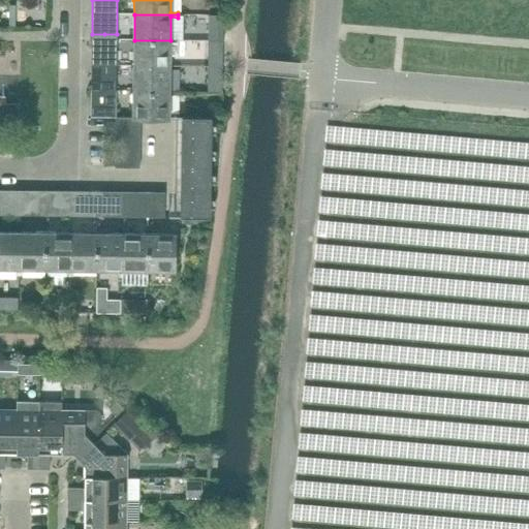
[(104,44),(104,34),(92,34),(92,44),(104,44)]
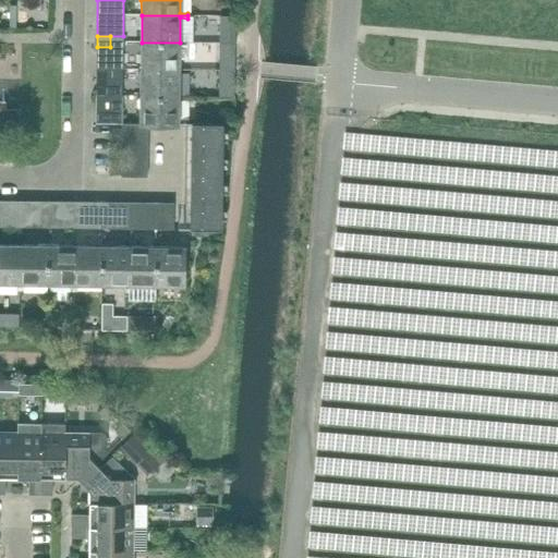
[(110,36),(110,47),(123,47),(123,36),(110,36)]
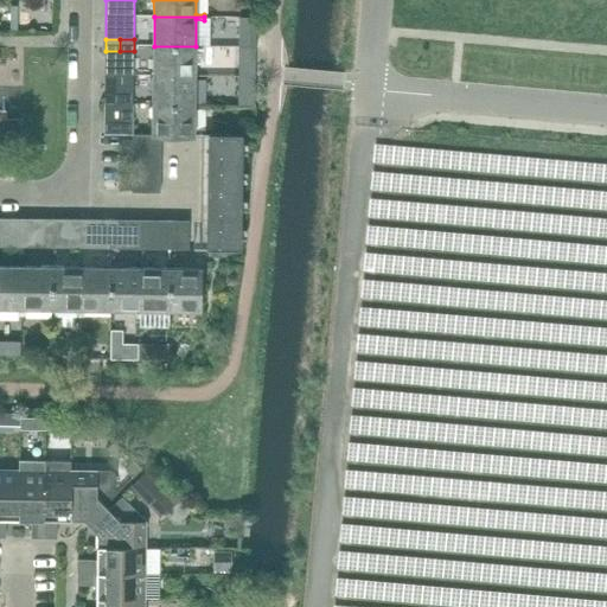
[(196,72),(196,46),(154,46),(153,75),(203,76),(203,72),(196,72)]
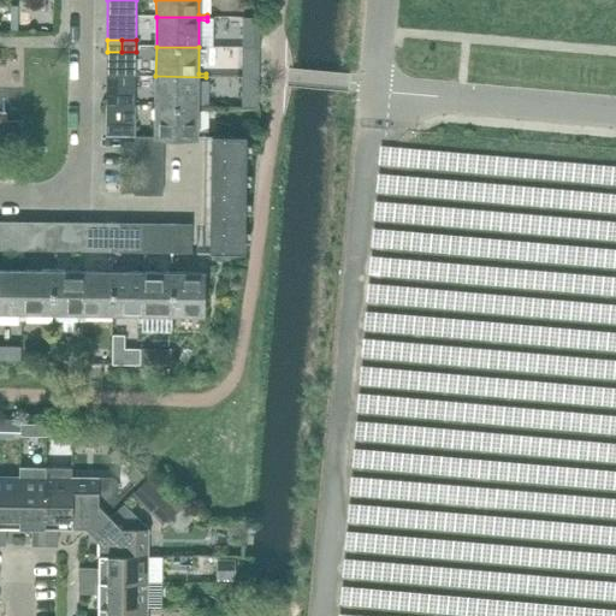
[(107,52),(106,100),(120,100),(135,100),(136,52),(122,52),(107,52)]
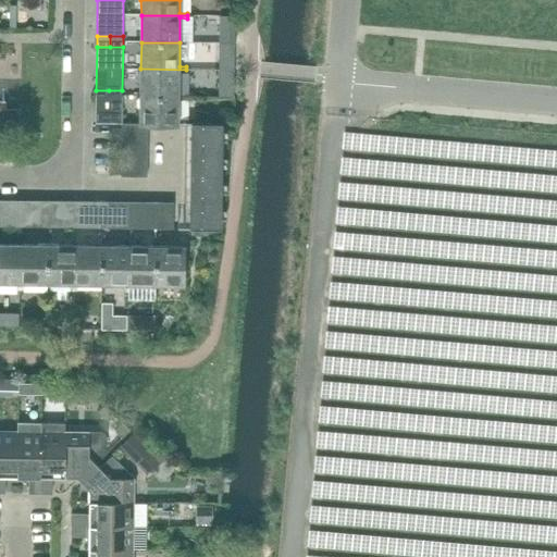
[(186,72),(186,70),(140,69),(140,96),(178,97),(180,72),(186,72)]
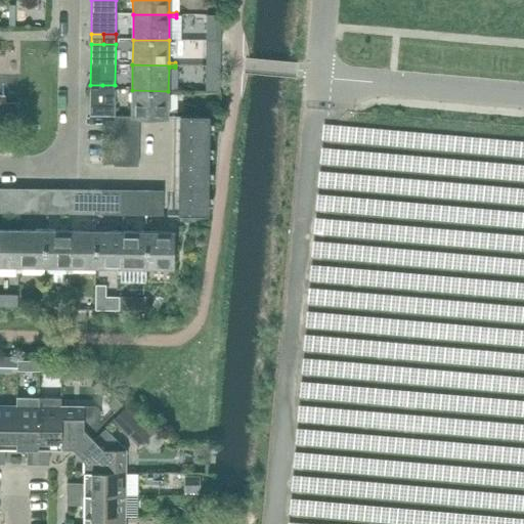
[(102,95),(102,85),(90,85),(90,95),(102,95)]
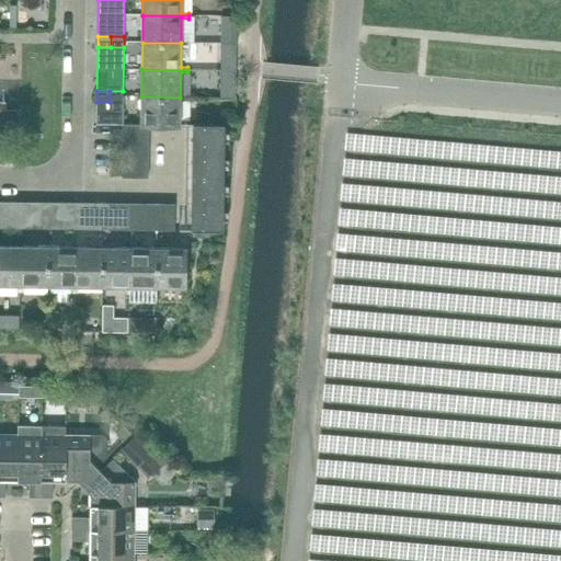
[(110,91),(110,102),(123,102),(123,91),(110,91)]
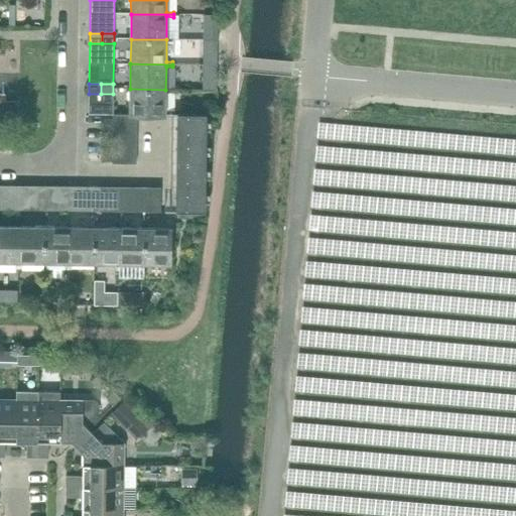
[(165,111),(165,90),(130,89),(130,114),(129,114),(129,115),(137,115),(166,115),(166,114),(172,114),(172,111),(165,111)]
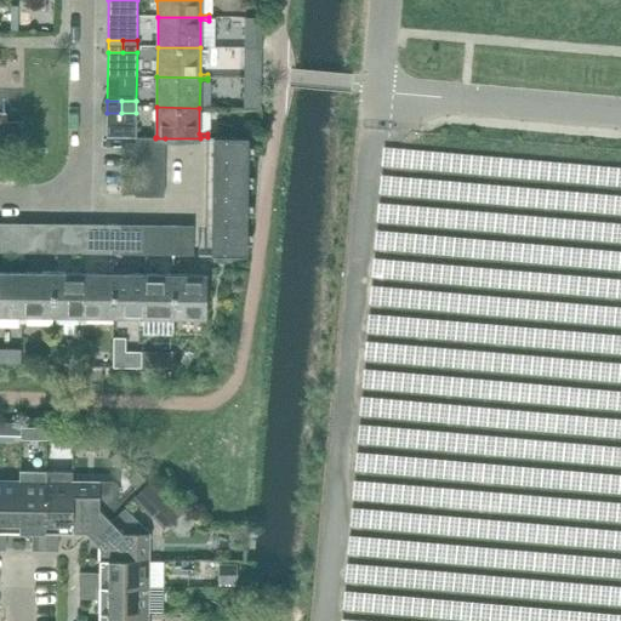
[(121,113),(107,113),(107,137),(136,138),(136,113),(121,113)]
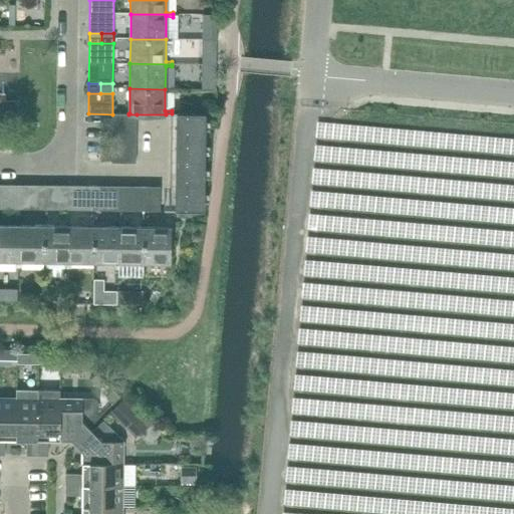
[(204,139),(205,113),(177,112),(177,139),(204,139)]
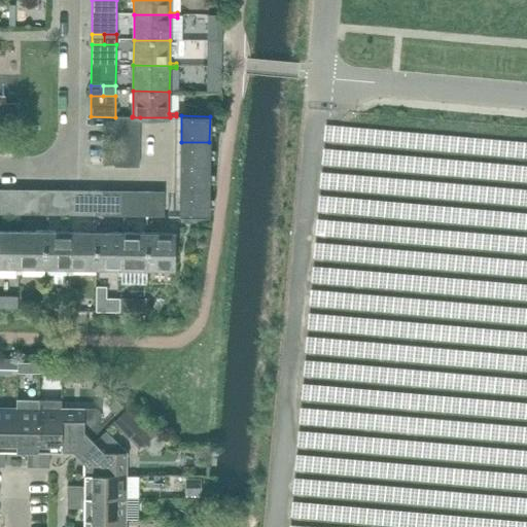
[(140,117),(132,117),(115,117),(115,130),(140,130),(140,117)]
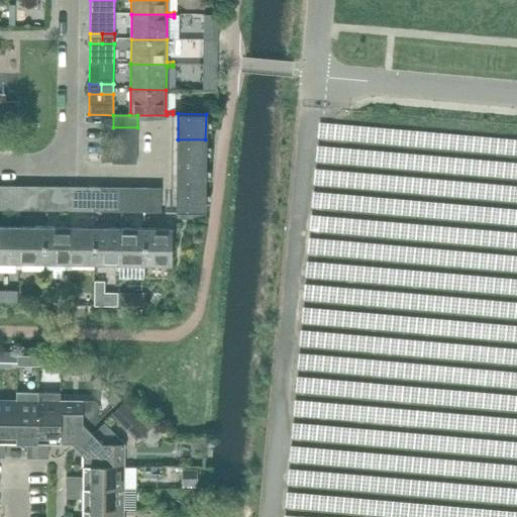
[(137,139),(137,127),(113,127),(112,139),(137,139)]
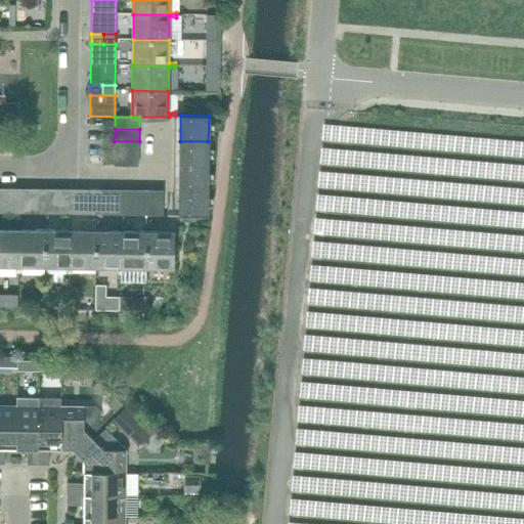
[(139,154),(139,141),(114,141),(114,154),(139,154)]
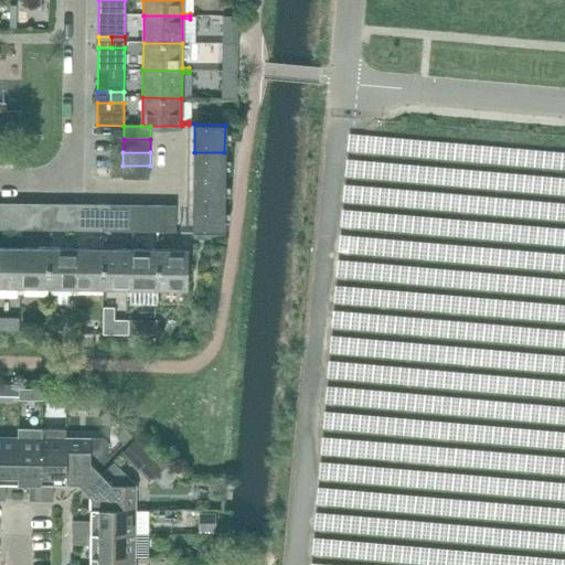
[(224,180),(224,152),(194,152),(193,180),(224,180)]
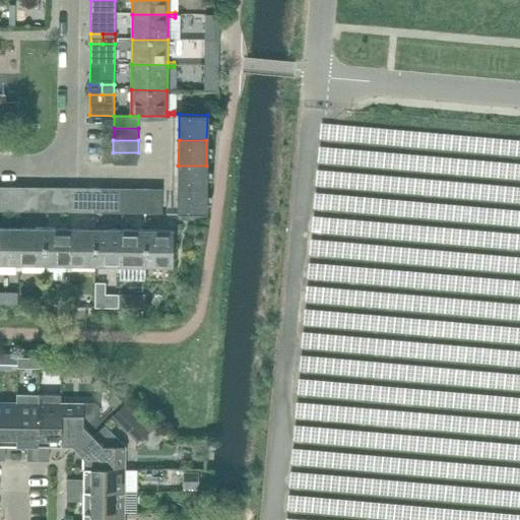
[(137,165),(138,152),(113,152),(113,165),(137,165)]
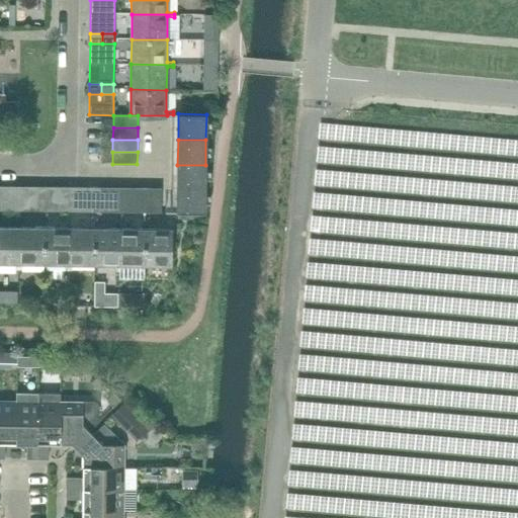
[(204,188),(205,165),(177,165),(177,188),(204,188)]
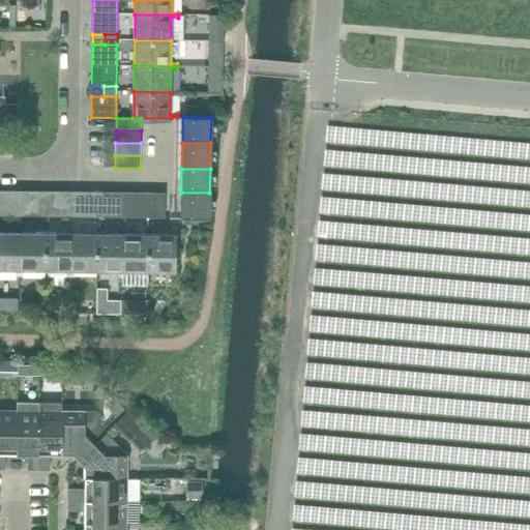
[(40,192),(0,190),(0,215),(40,216),(40,204),(40,192)]
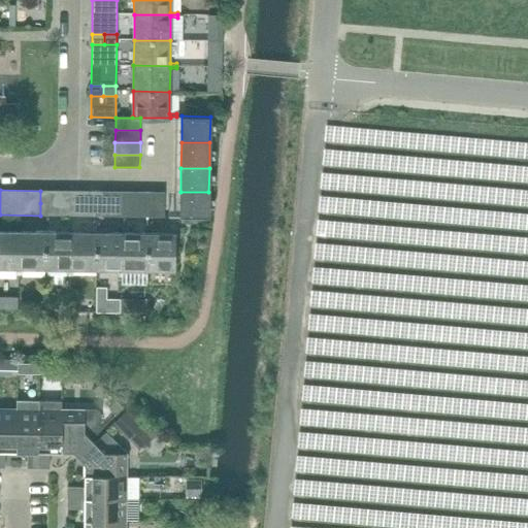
[(40,203),(51,203),(52,191),(40,191),(40,203)]
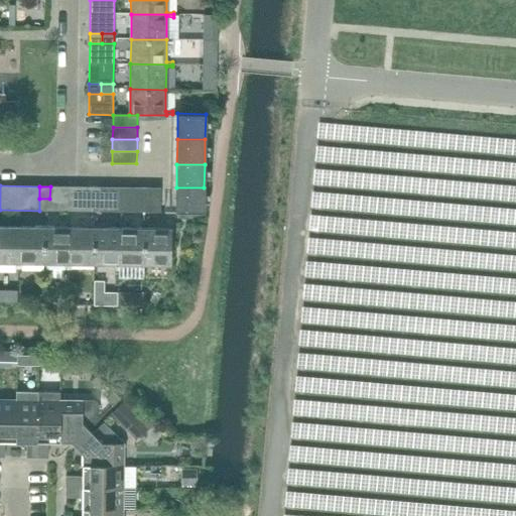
[(90,186),(50,186),(49,199),(49,211),(90,211),(90,199),(90,186)]
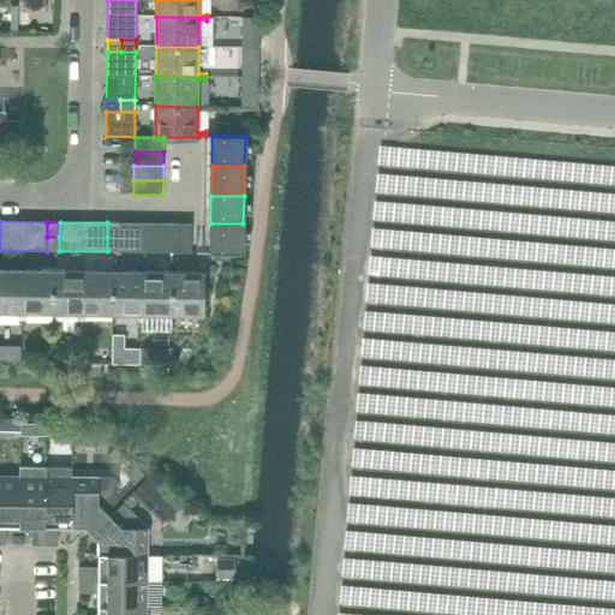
[(107,237),(119,237),(119,222),(107,222),(107,237)]
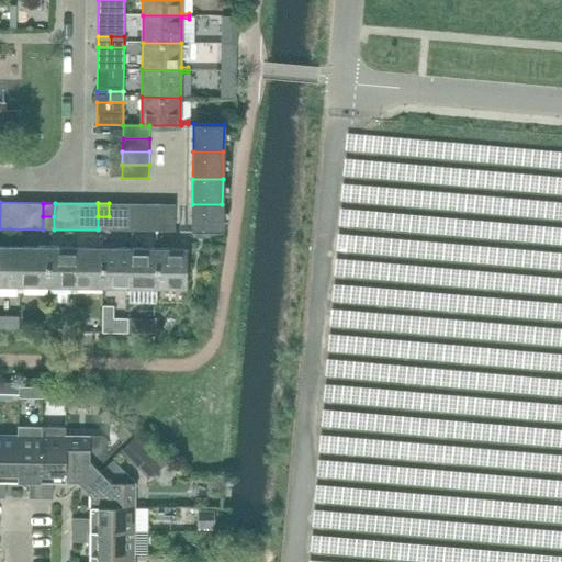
[(152,204),(109,203),(109,216),(109,229),(152,231),(152,217),(152,204)]
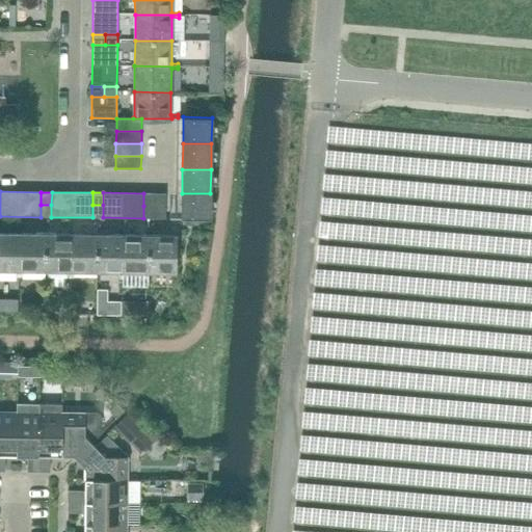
[(143,206),(155,206),(155,193),(143,193),(143,206)]
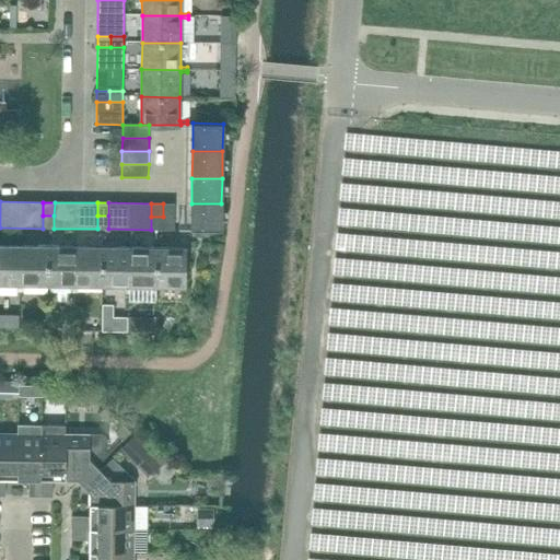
[(178,203),(163,203),(163,217),(162,230),(178,230),(178,203)]
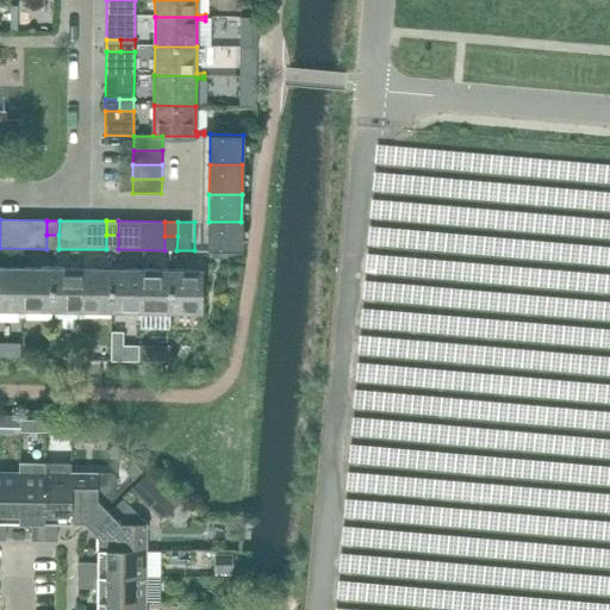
[(241,251),(241,222),(209,222),(207,250),(241,251)]
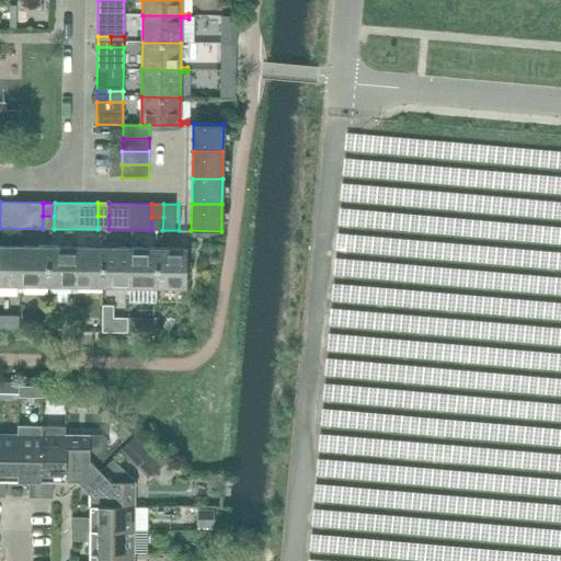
[(54,229),(54,216),(43,216),(43,229),(54,229)]
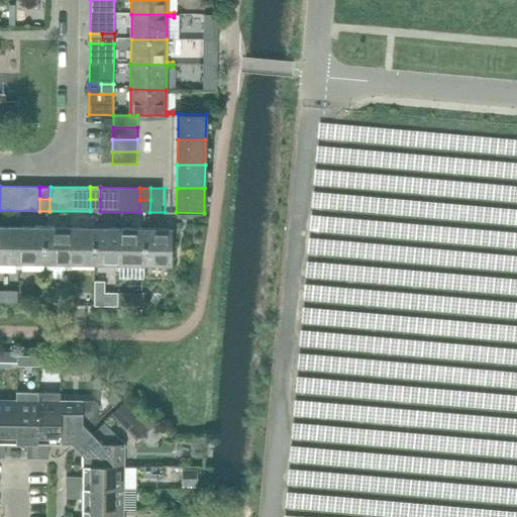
[(100,211),(100,199),(90,199),(90,211),(100,211)]
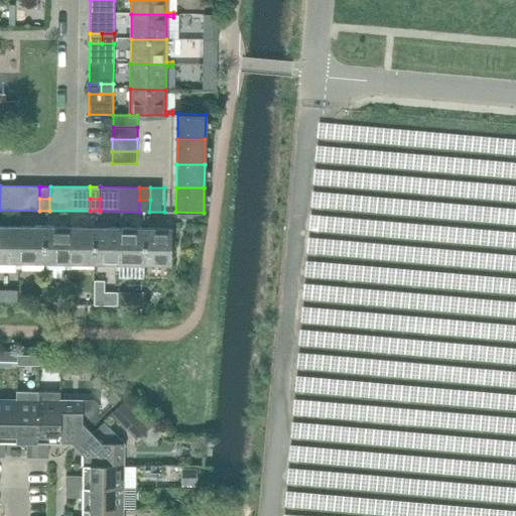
[(149,212),(150,200),(139,200),(139,212),(149,212)]
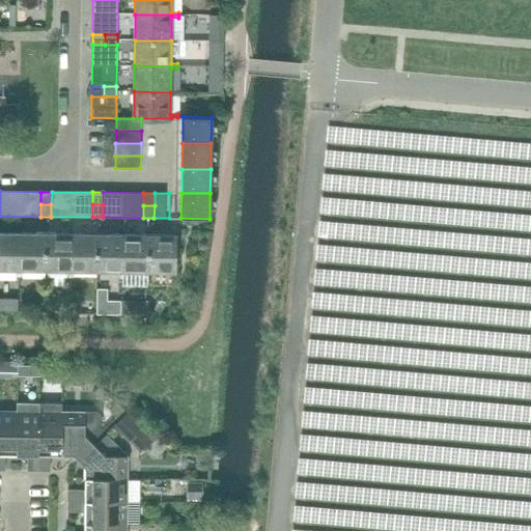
[(20,233),(0,232),(0,269),(17,270),(17,276),(20,276),(20,233)]
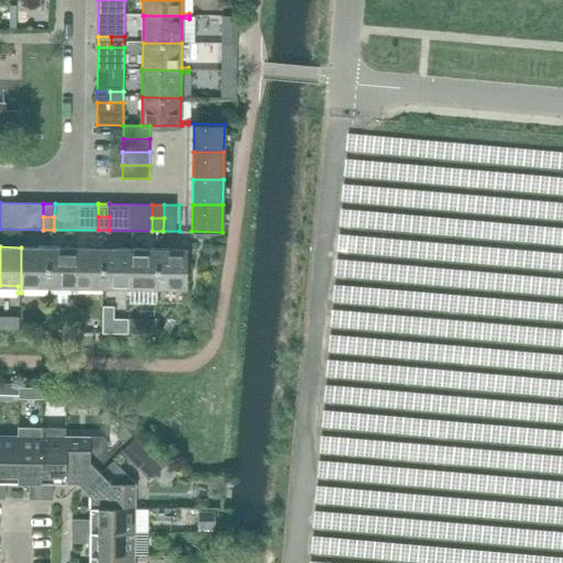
[(48,286),(48,247),(21,247),(21,293),(23,293),(23,286),(48,286)]
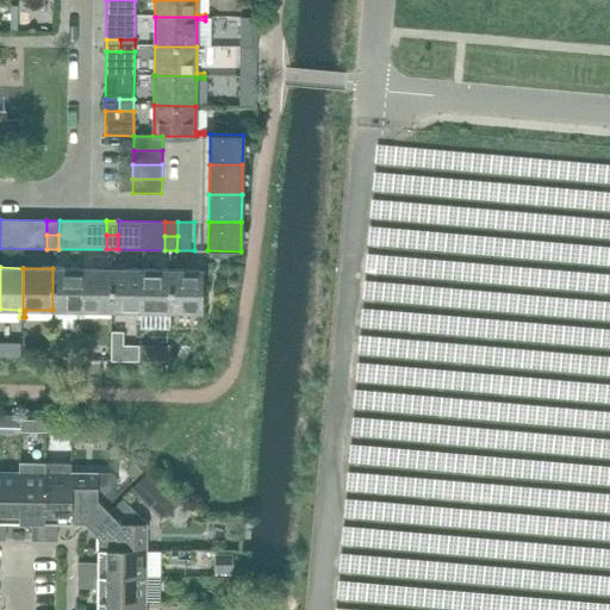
[(81,317),(82,268),(53,268),(53,310),(79,311),(79,317),(81,317)]
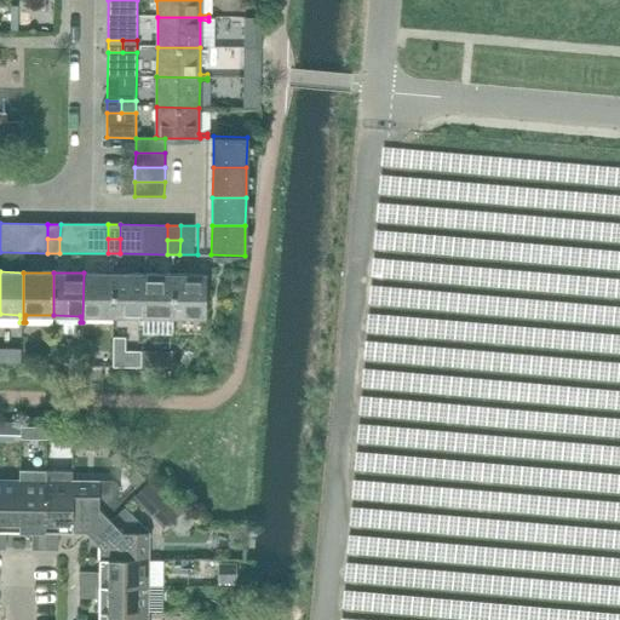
[(113,316),(114,273),(84,273),(82,322),(86,323),(86,316),(113,316)]
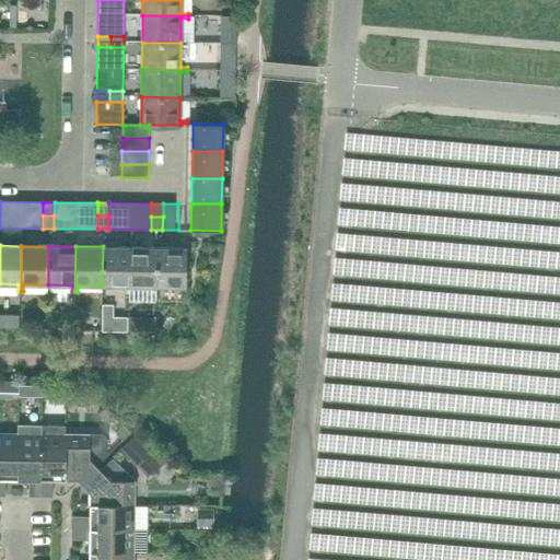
[(129,292),(130,247),(103,246),(102,286),(127,286),(127,292),(129,292)]
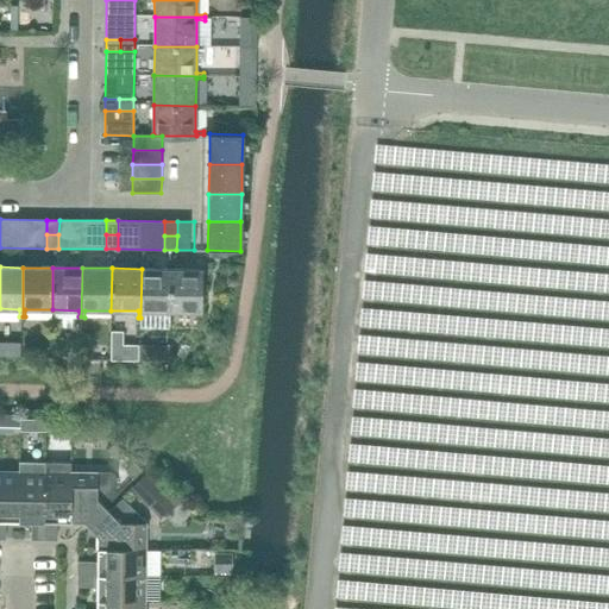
[(170,312),(170,269),(142,269),(140,318),(143,318),(144,311),(170,312)]
